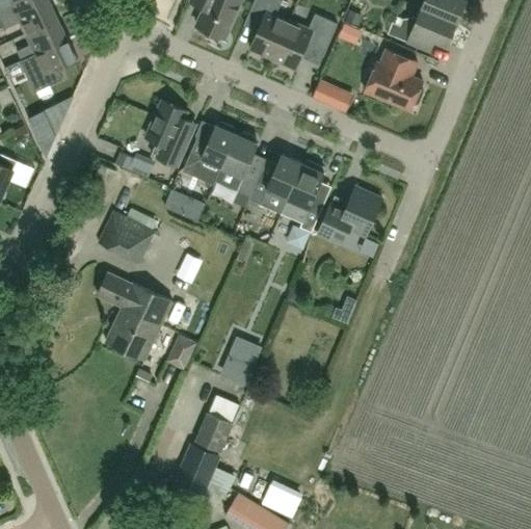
[(0,21),(15,14),(45,0),(7,0),(10,5),(0,10),(0,21)]
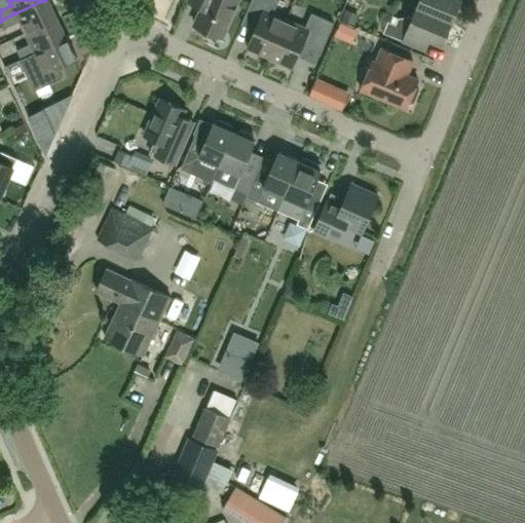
[(19,22),(24,34),(57,19),(47,0),(44,0),(14,13),(0,21),(4,29),(19,22)]
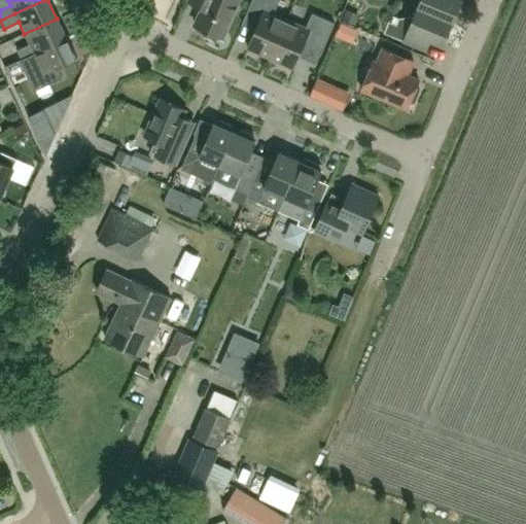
[(221,39),(238,0),(188,0),(187,3),(201,9),(194,27),(221,39)]
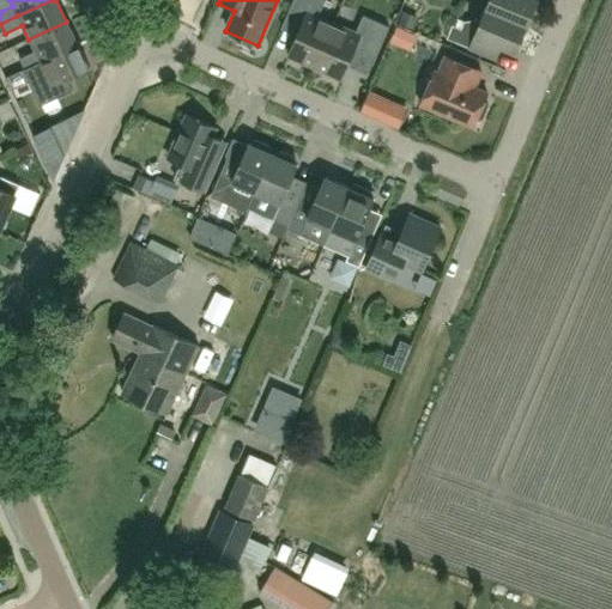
[(313,69),(332,25),(316,19),(323,2),(317,0),(292,0),(286,17),(302,24),(286,59),(313,69)]
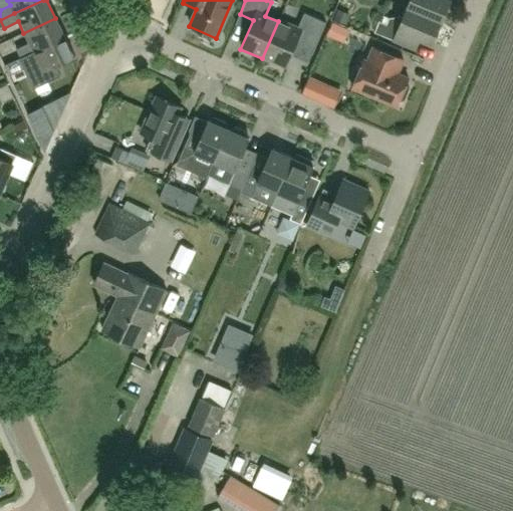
[(440,24),(449,2),(444,0),(410,0),(406,10),(440,24)]
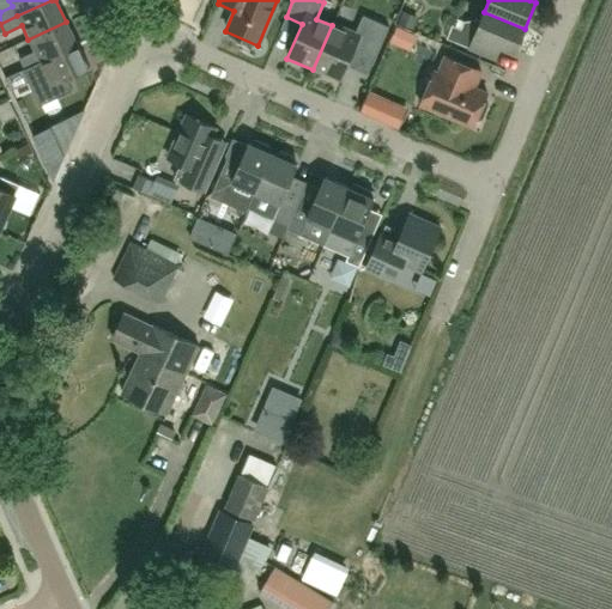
[(514,54),(525,29),(484,12),(479,23),(477,22),(462,24),(460,31),(450,28),(444,41),(495,61),(500,48),(514,54)]
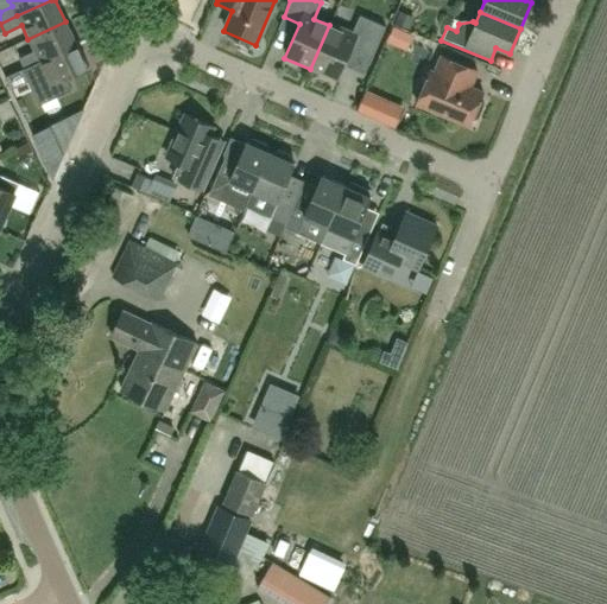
[(349,51),(371,59),(384,29),(359,17),(351,35),(329,25),(310,69),(336,81),(349,51)]
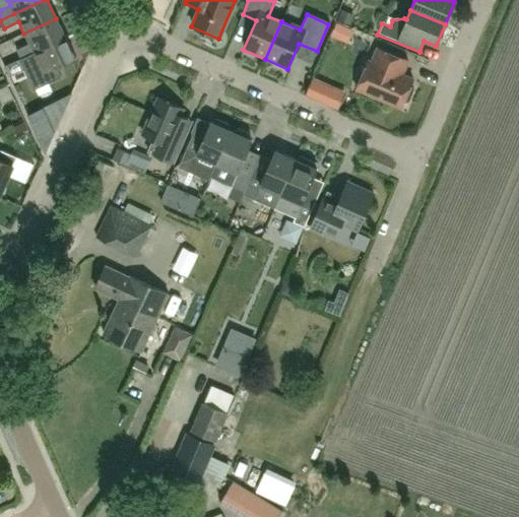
[(23,34),(28,46),(14,52),(18,60),(65,39),(56,18),(23,34)]
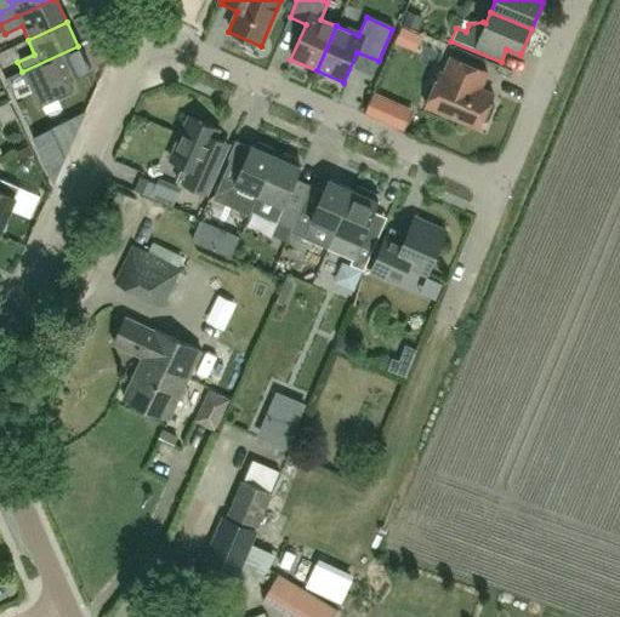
[(89,70),(78,46),(22,72),(39,107),(69,92),(64,81),(89,70)]
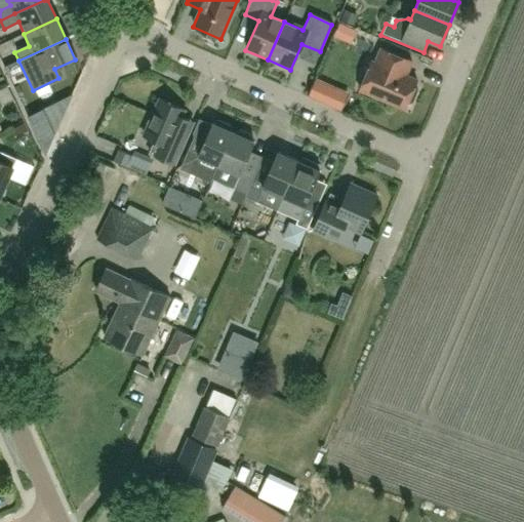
[(353,73),(363,50),(338,39),(328,62),(353,73)]
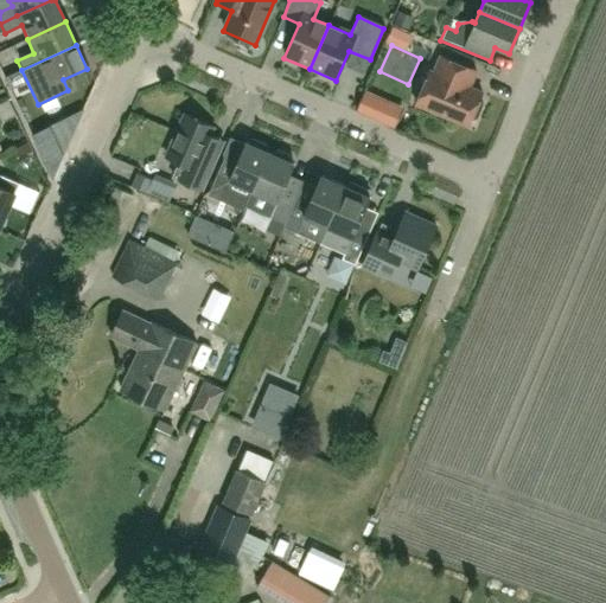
[(474,72),(440,58),(433,75),(428,72),(415,106),(467,128),(470,121),(476,120),(482,106),(478,101),(482,95),(469,89),(474,72)]
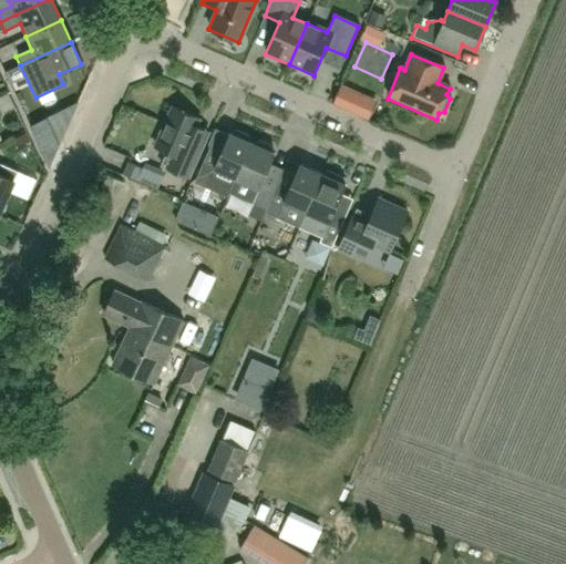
[(172,109),(154,149),(172,156),(165,168),(187,178),(207,134),(195,129),(198,121),(172,109)]
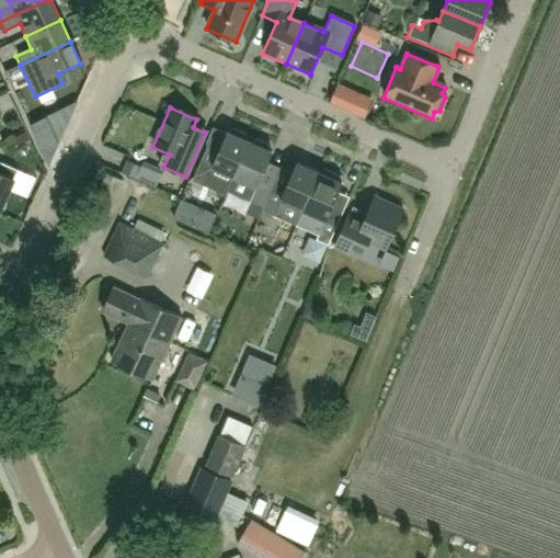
[(226,193),(232,179),(249,143),(246,141),(247,139),(246,136),(232,131),(230,132),(229,134),(226,133),(217,154),(206,148),(193,178),(226,193)]
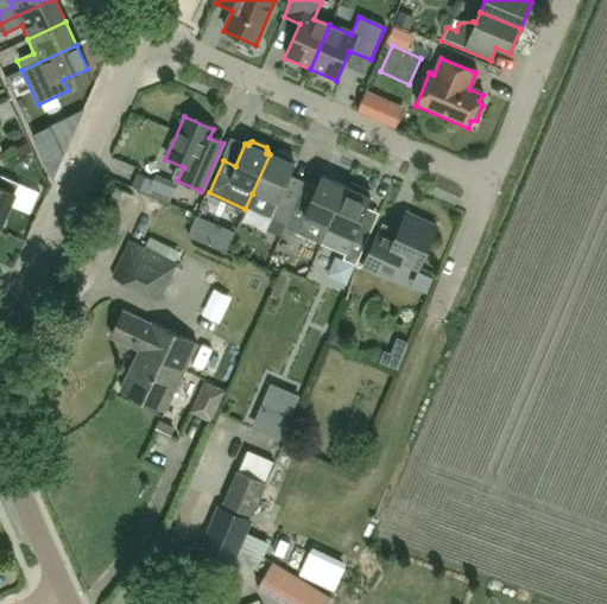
[(273,157),(270,154),(252,194),(264,198),(259,209),(261,216),(284,226),(297,197),(283,191),(293,165),(291,164),(292,161),(291,159),(277,153),(274,153),(273,157)]
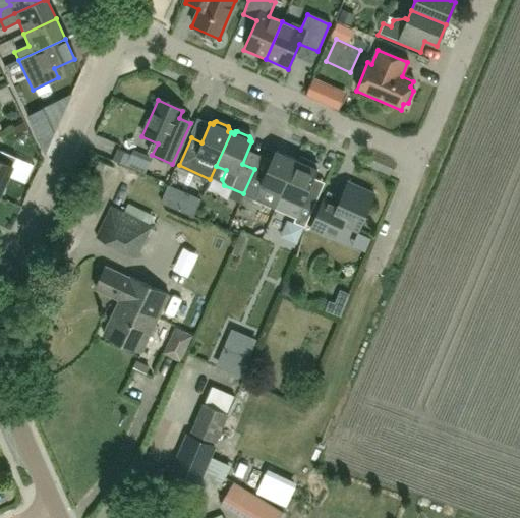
[(0,194),(15,160),(0,152),(0,194)]
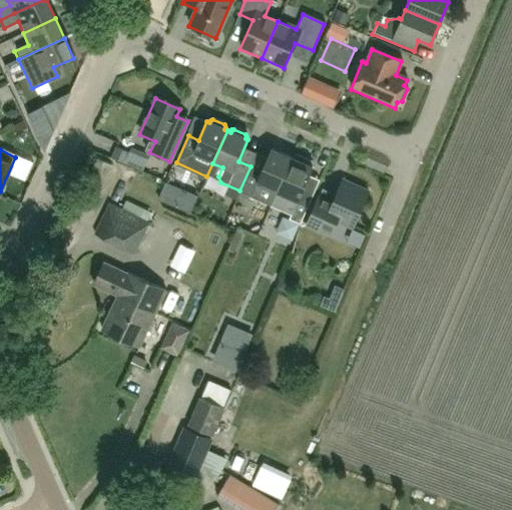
[(239,190),(238,193),(259,202),(265,189),(276,193),(291,159),(271,150),(261,171),(250,166),(239,190)]
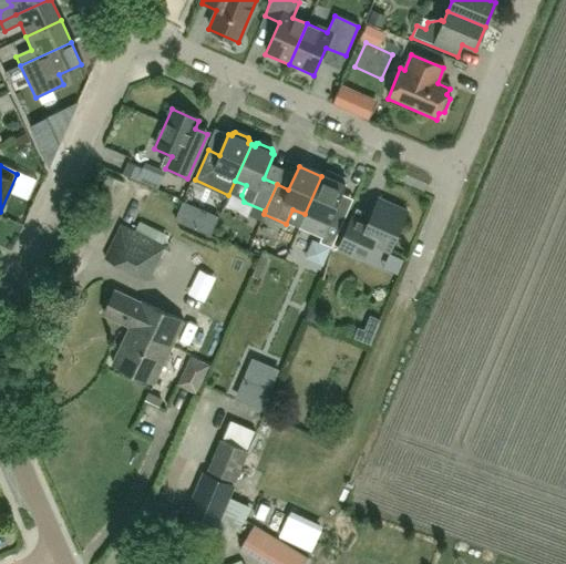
[(345,217),(333,212),(345,186),(321,176),(305,214),(299,226),(321,236),(318,244),(330,249),(345,217)]
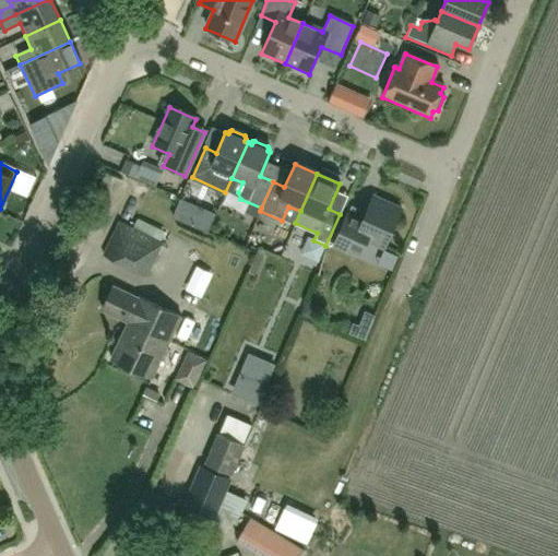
[(343,223),(332,248),(347,255),(349,250),(359,256),(365,243),(382,250),(400,210),(372,198),(358,229),(343,223)]
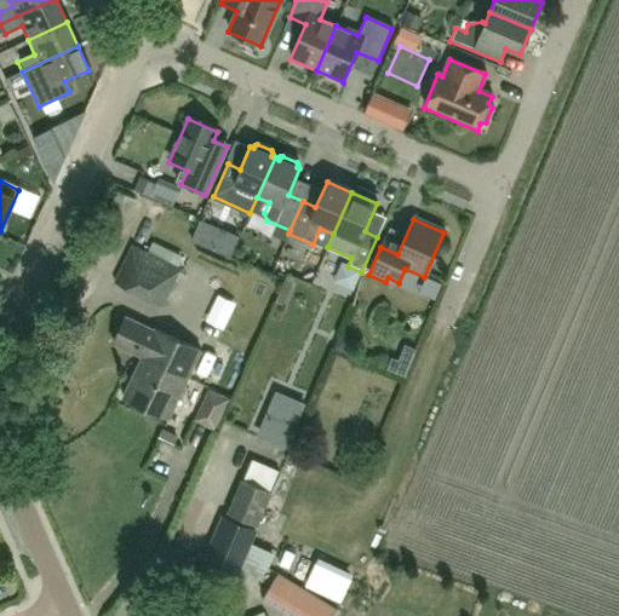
[(162,309),(181,271),(133,247),(114,285),(162,309)]
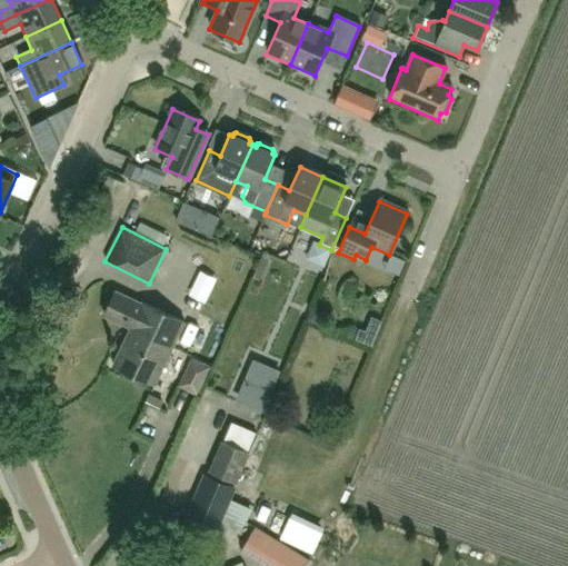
[(129,330),(171,350),(182,325),(140,305),(140,306),(113,294),(102,318),(129,330)]
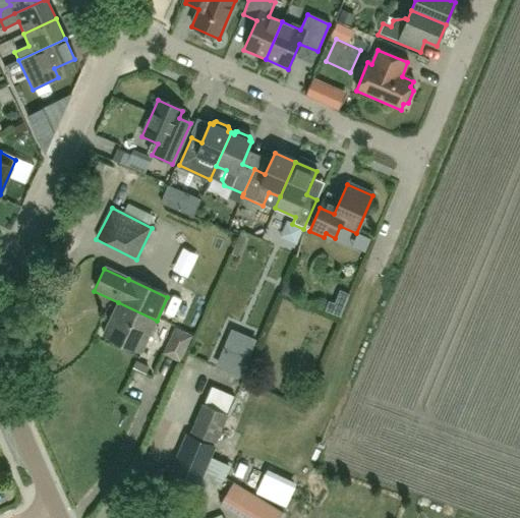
[(140,354),(157,321),(118,302),(102,336),(140,354)]
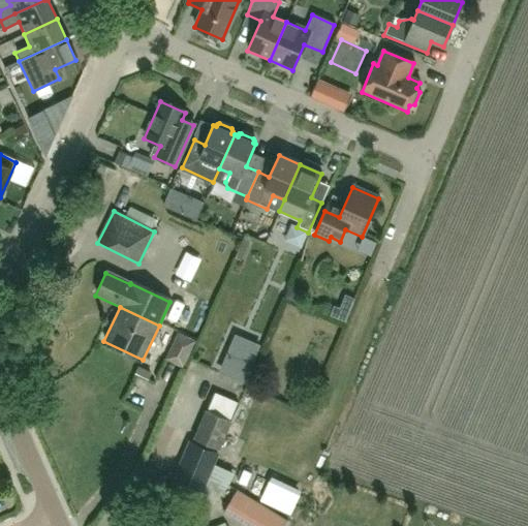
[(175,385),(182,367),(190,370),(202,344),(181,335),(161,380),(175,385)]
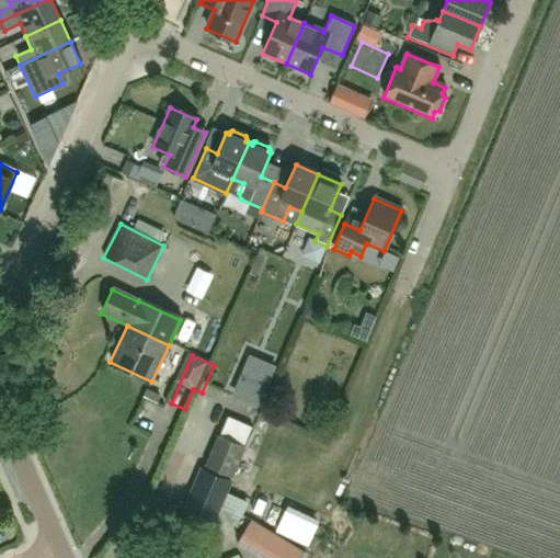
[(243,369),(231,396),(259,408),(271,380),(243,369)]
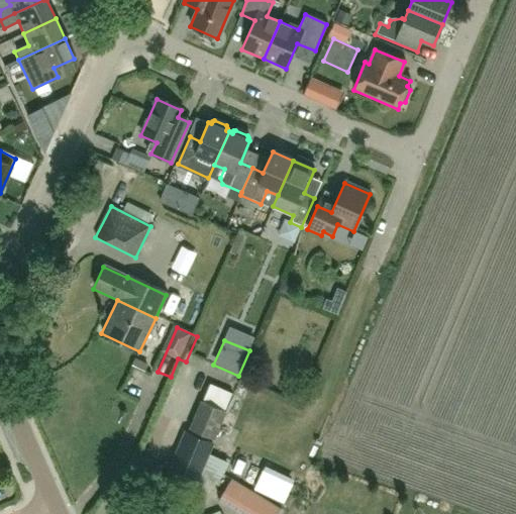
[(201,403),(189,431),(213,441),(225,413),(201,403)]
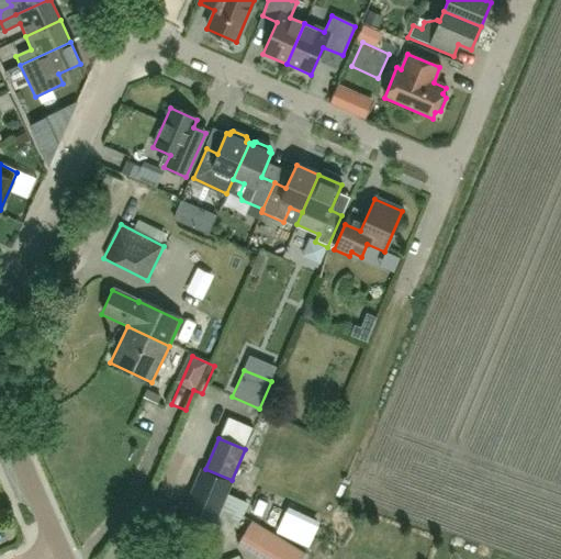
[(212,527),(231,484),(202,472),(183,515),(212,527)]
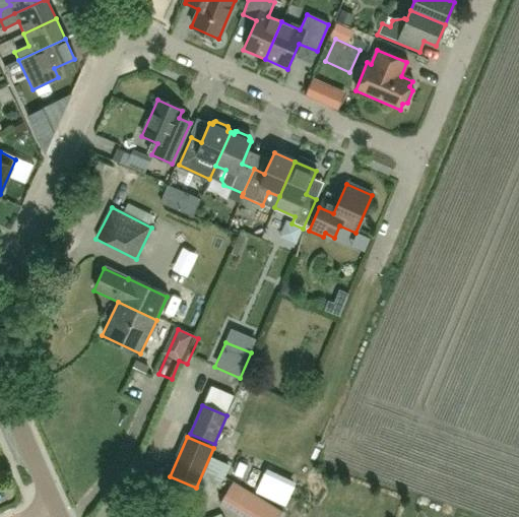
[(201,489),(217,497),(233,467),(215,459),(201,489)]
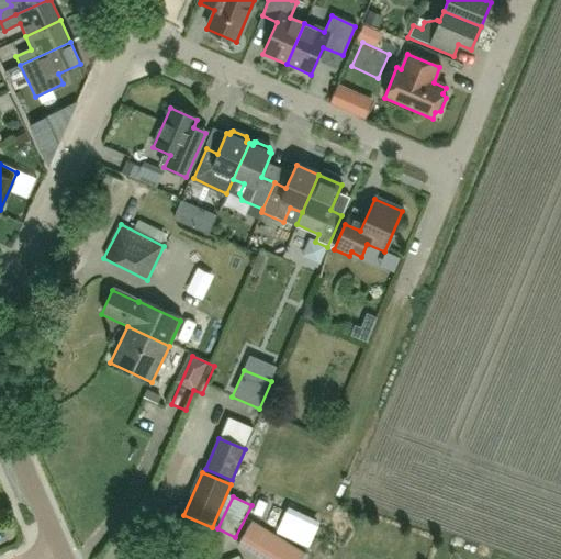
[(280,536),(314,550),(325,525),(290,511),(280,536)]
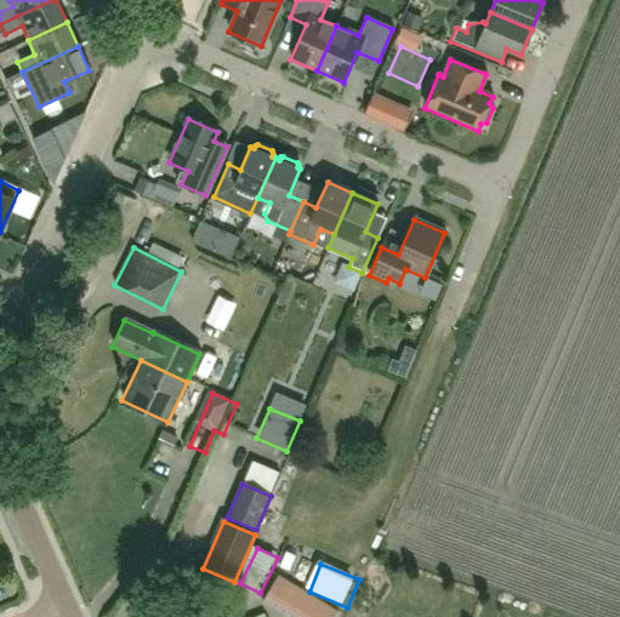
[(267,604),(288,616),(343,616),(345,615),(283,577),(267,604)]
